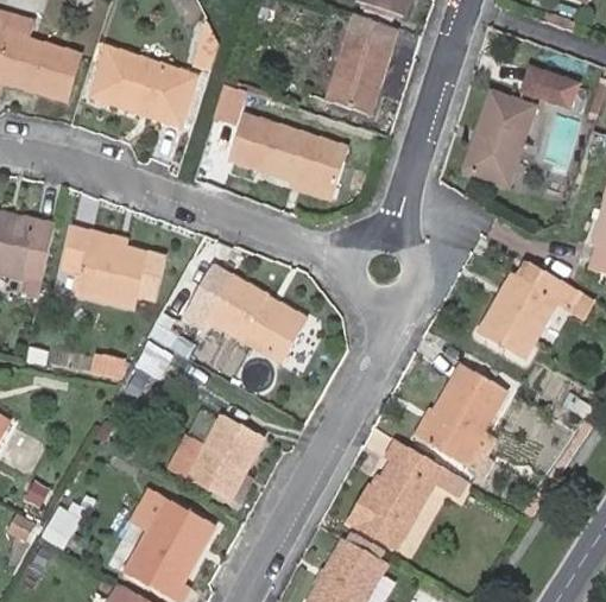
[(387,37),(393,18),(354,6),(326,93),(366,106),(374,84),(382,86),(397,40),(387,37)]
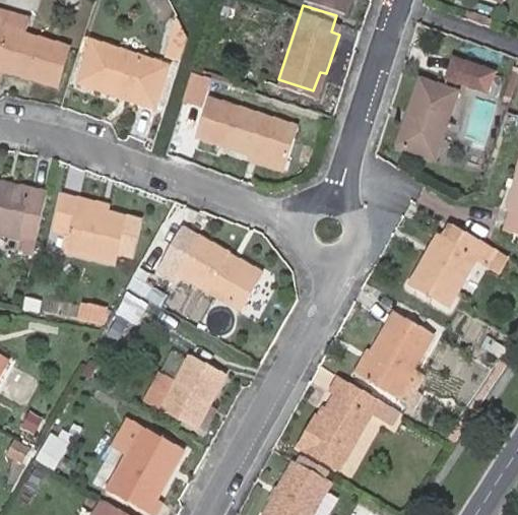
[(0,57),(33,68),(30,73),(51,79),(62,43),(22,30),(26,16),(0,7),(0,57)]
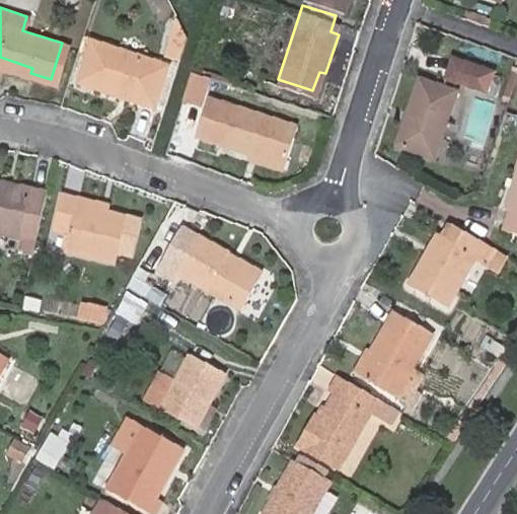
[(159,48),(176,53),(183,28),(183,27),(171,12),(159,48)]
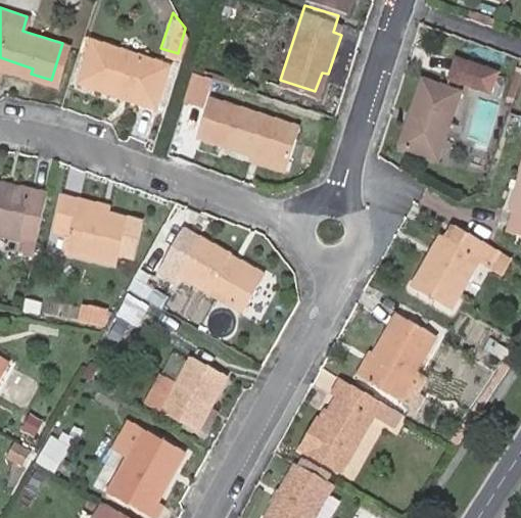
[(166,65),(95,41),(81,84),(152,108),(166,65)]
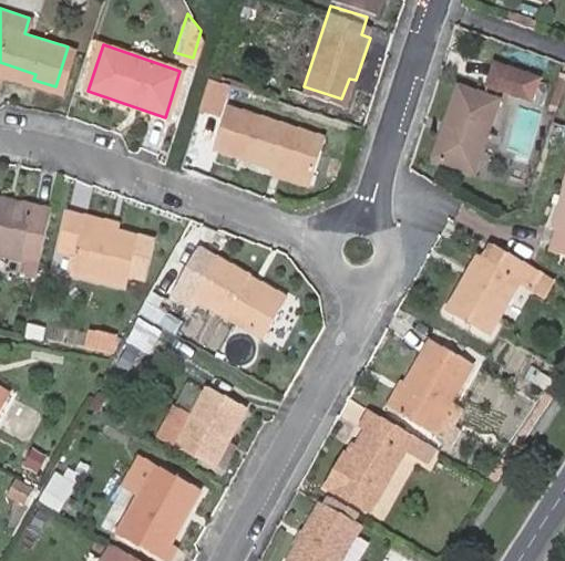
[(0,70),(33,80),(36,74),(0,62),(0,70)]
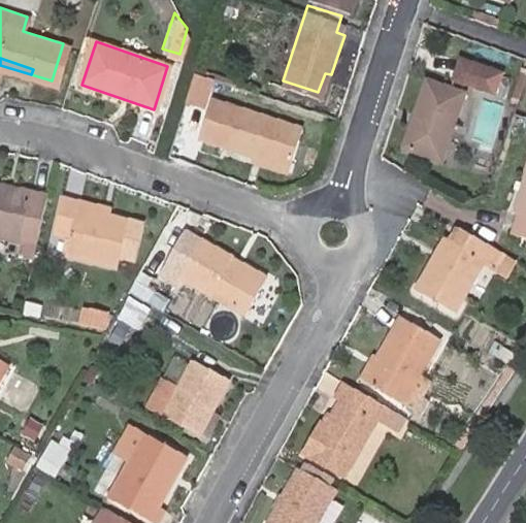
[(470,85),(505,93),(512,72),(475,62),(470,85)]
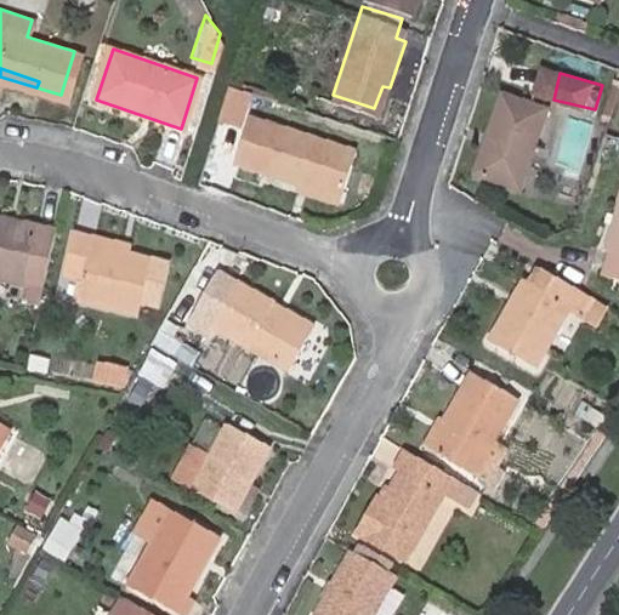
[(231,79),(219,114),(245,123),(256,87),(231,79)]
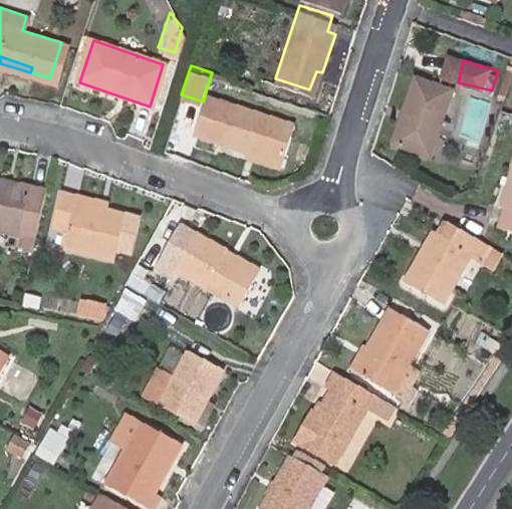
[(413,109),(402,143),(440,153),(462,90),(416,76),(406,107),(413,109)]
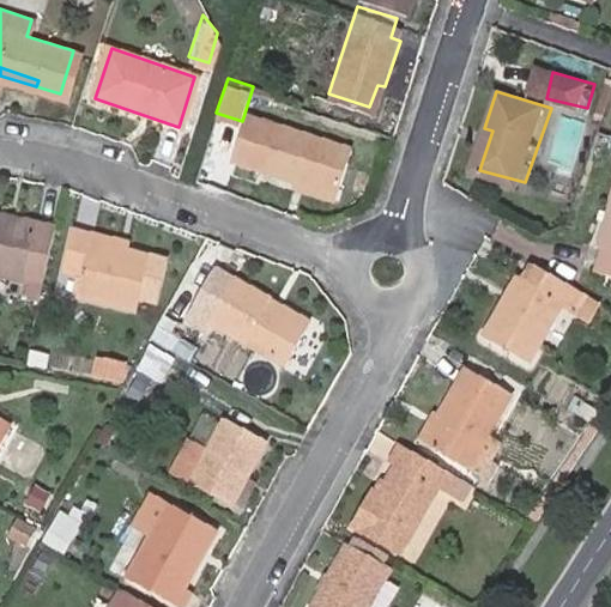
[(300,177),(334,188),(351,144),(280,120),(265,167),(300,177)]
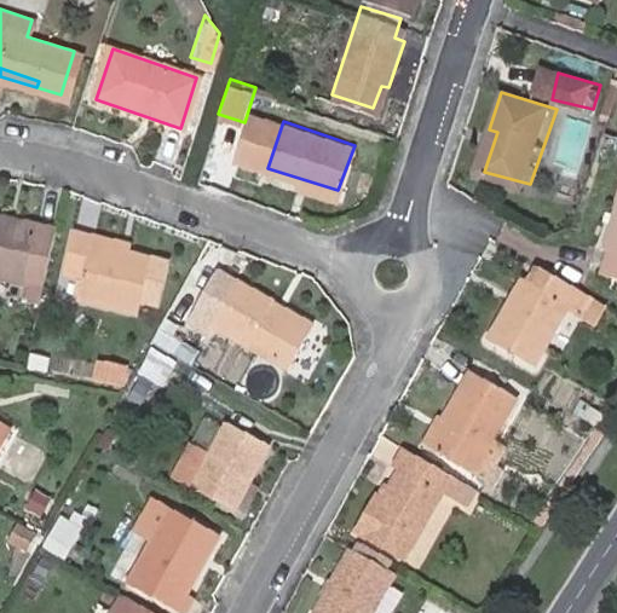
[(477,169),(484,172),(497,132),(489,129),(477,169)]
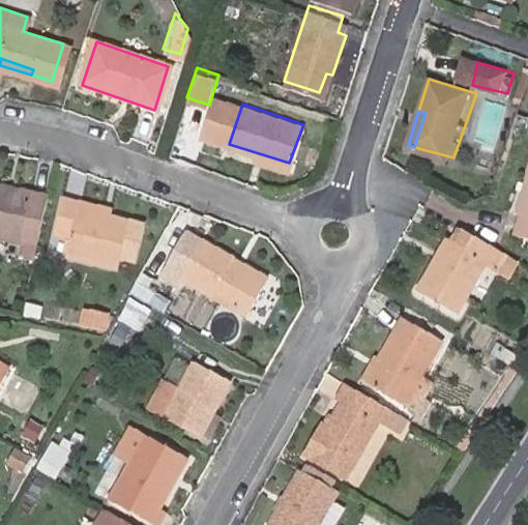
[(286,170),(289,163),(259,153),(257,161),(286,170)]
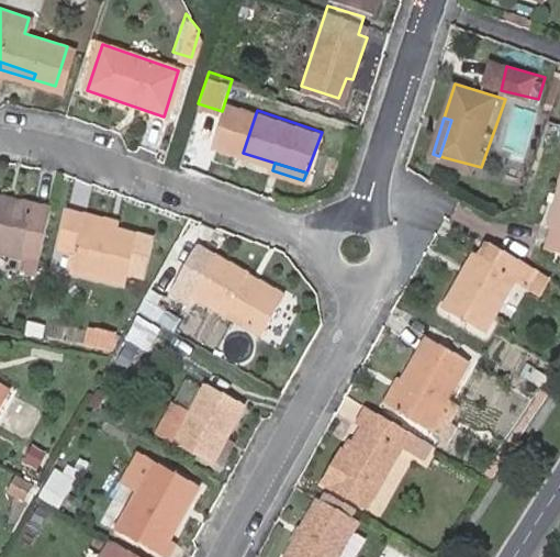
[(40,253),(48,214),(35,211),(37,202),(0,193),(0,247),(26,253),(26,249),(40,253)]
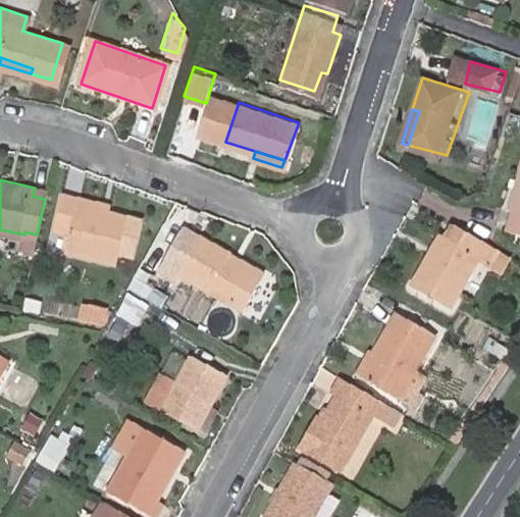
[(519,231),(519,191),(515,207),(517,208),(511,229),(519,231)]
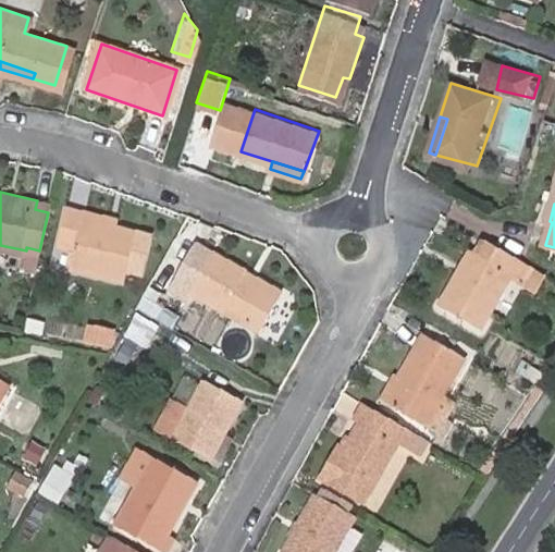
[(148,232),(119,225),(86,219),(87,211),(65,206),(56,249),(77,255),(73,276),(126,285),(130,273),(138,276),(148,232)]
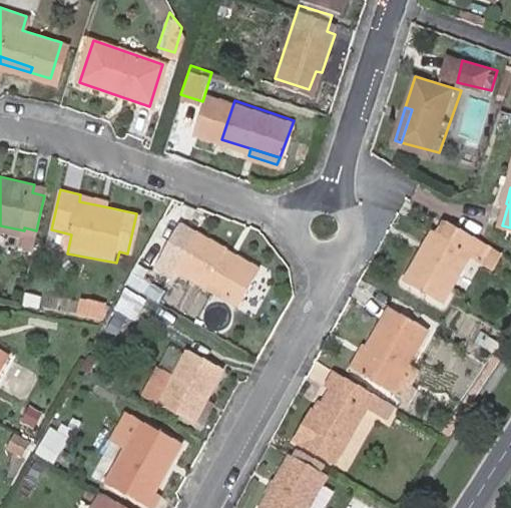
[(79,201),(109,207),(111,200),(80,194),(79,201)]
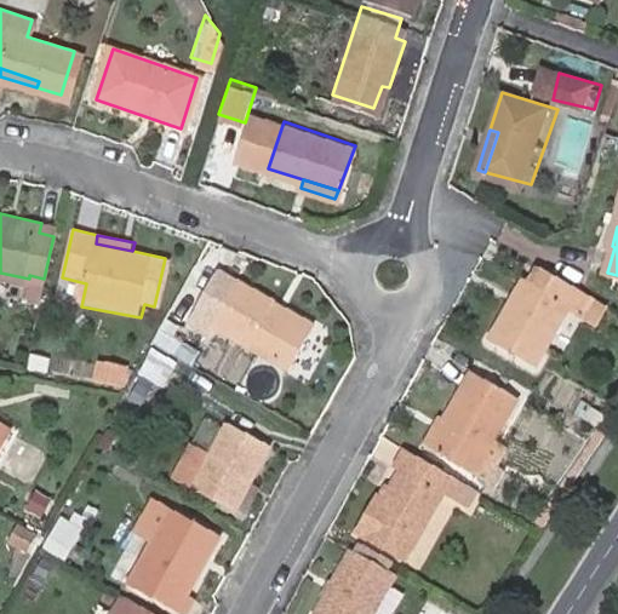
[(588,288),(537,258),(528,274),(507,311),(497,305),(481,332),(541,366),(576,304),(579,305),(588,288)]
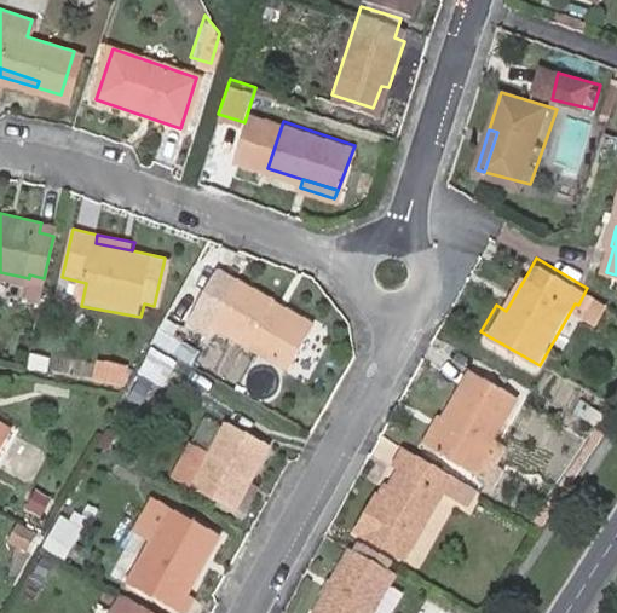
[(506,311),(528,273),(517,267),(496,305),(506,311)]
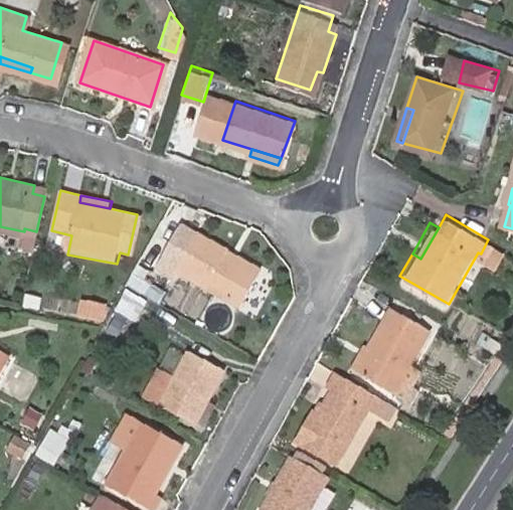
[(237,301),(253,271),(218,251),(221,245),(194,230),(175,266),(237,301)]
